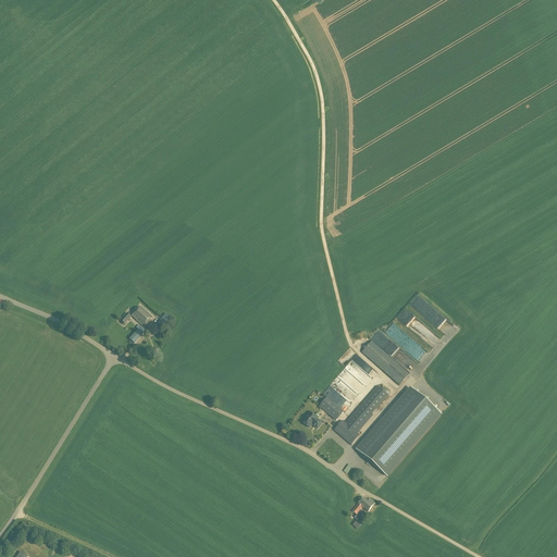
[(411,306),(432,322),(438,314),(418,297),(411,306)]
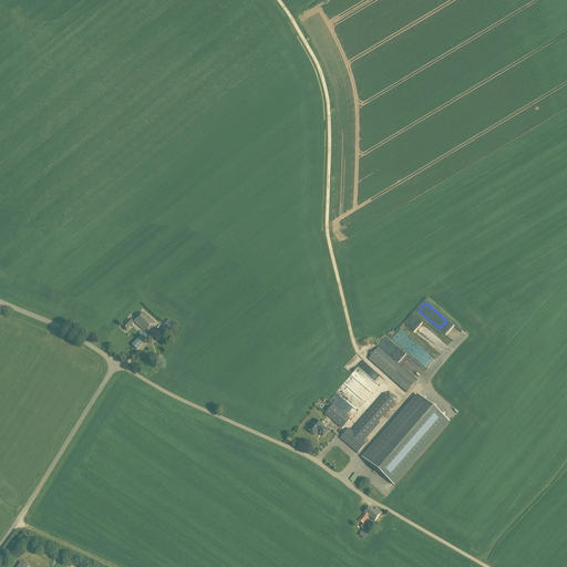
[(146,333),(155,323),(143,312),(134,322),(146,333)]
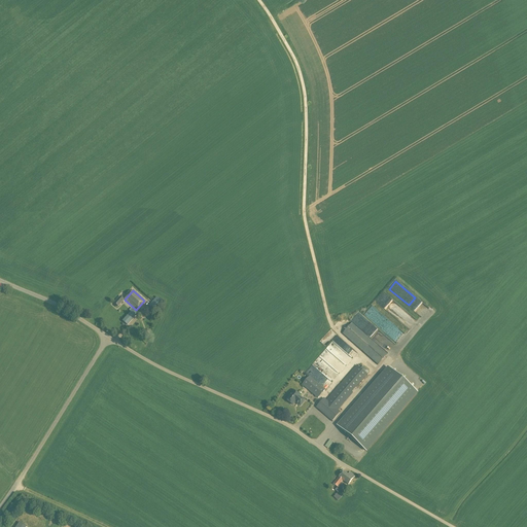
[(378,303),(397,317),(403,309),(383,294),(378,303)]
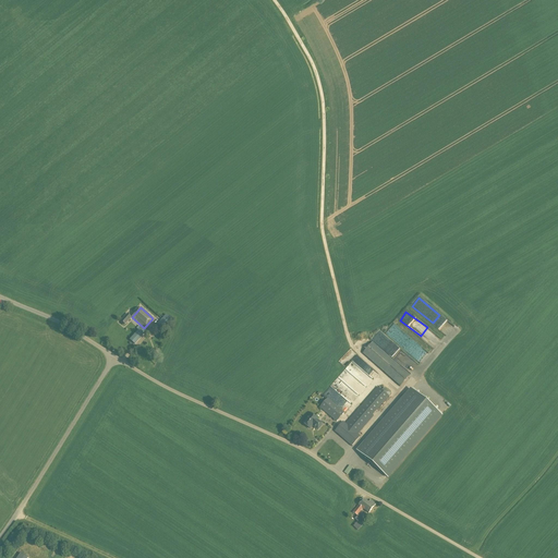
[(125,325),(132,318),(128,314),(121,322),(125,325)]
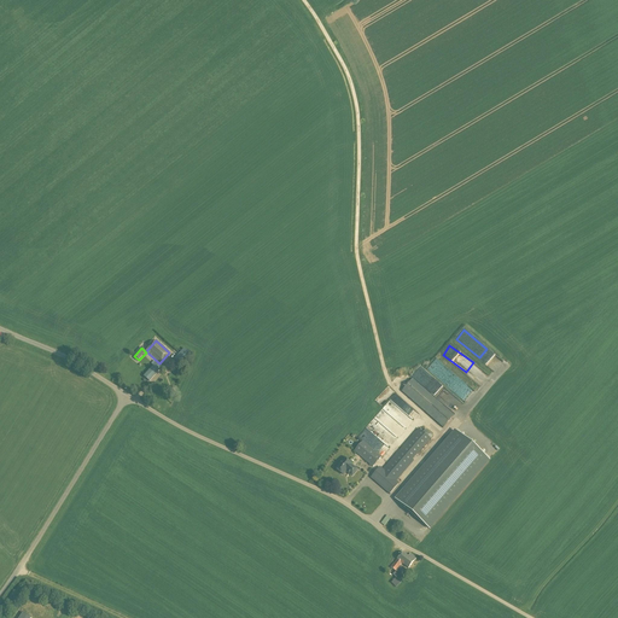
[(185,349),(175,360),(182,367),(192,356),(185,349)]
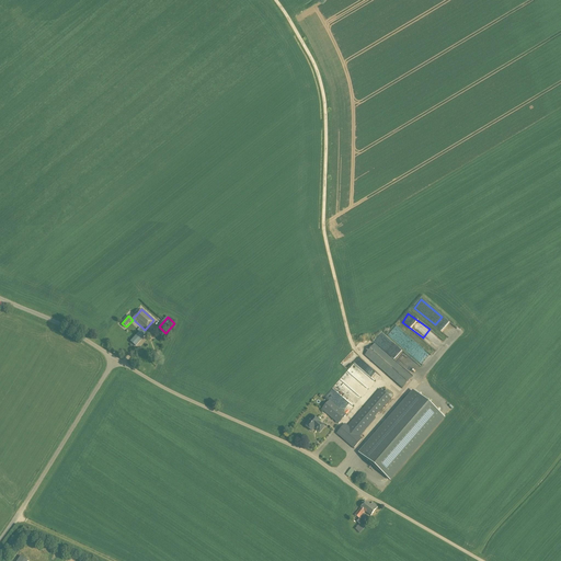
[(397,338),(395,340),(404,348),(412,339),(398,325),(391,333),(397,338)]
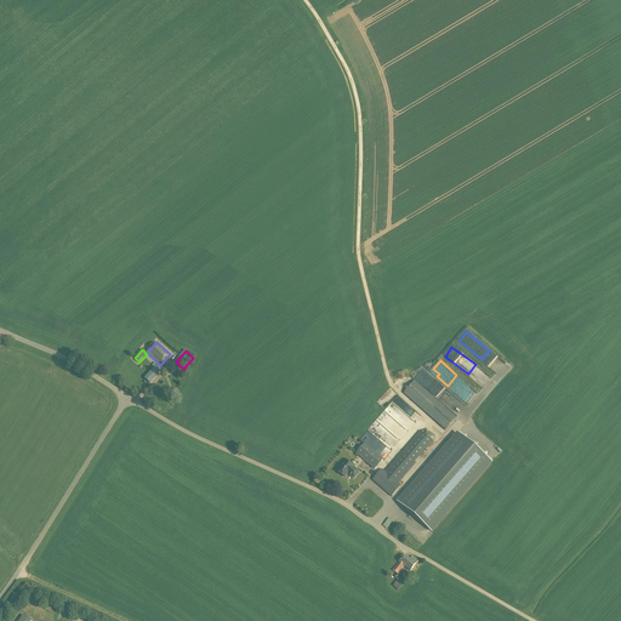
[(149,383),(163,369),(158,365),(146,380),(149,383)]
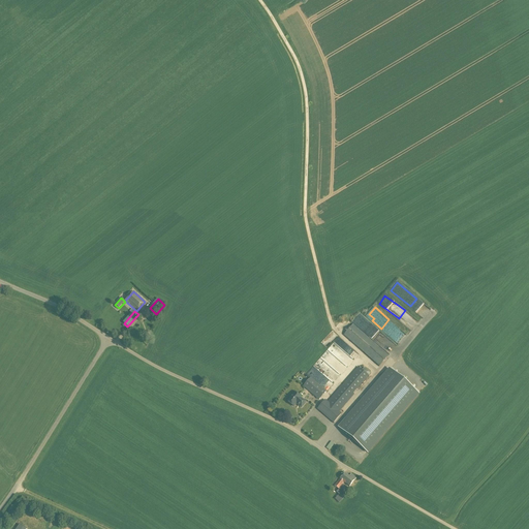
[(379,367),(389,355),(353,324),(343,335),(379,367)]
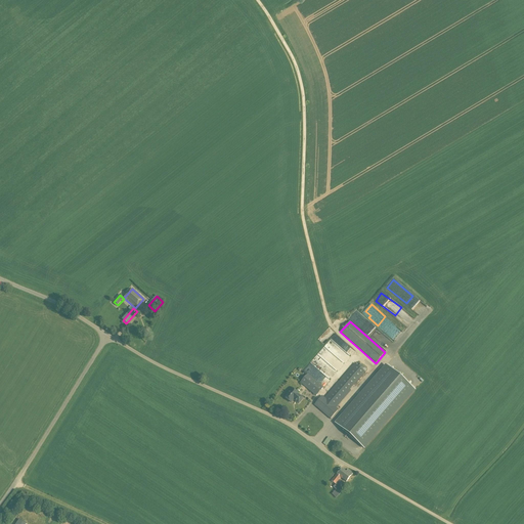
[(336,407),(365,374),(355,363),(324,398),(322,396),(314,405),(330,420),(338,410),(336,407)]
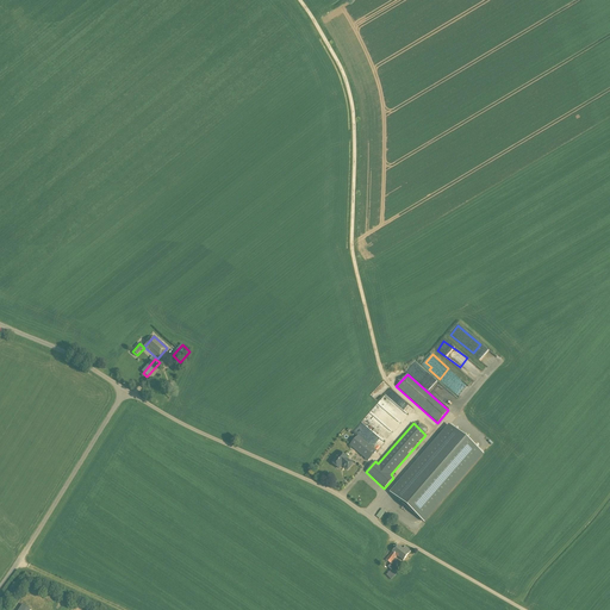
[(424,522),(483,454),(449,425),(391,493),(424,522)]
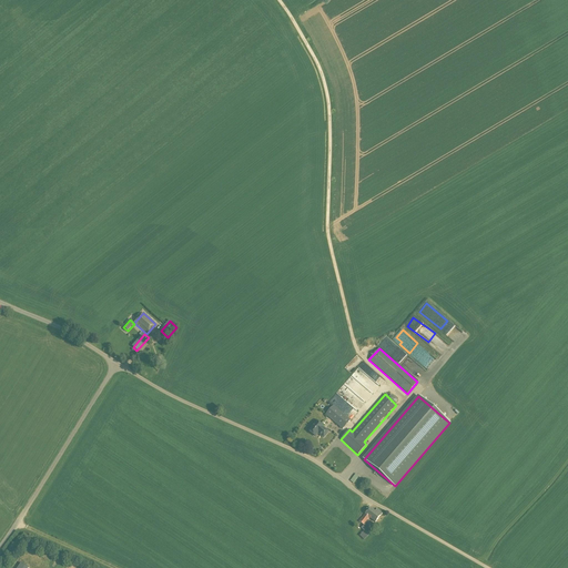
[(343,430),(351,421),(333,406),(325,415),(343,430)]
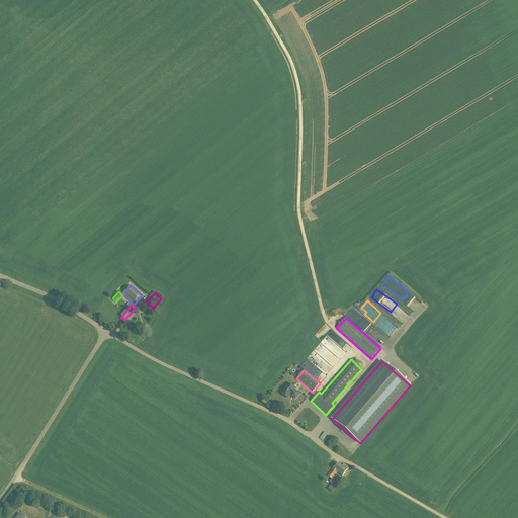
[(295,400),(299,395),(288,385),(281,394),(287,399),(290,396),(295,400)]
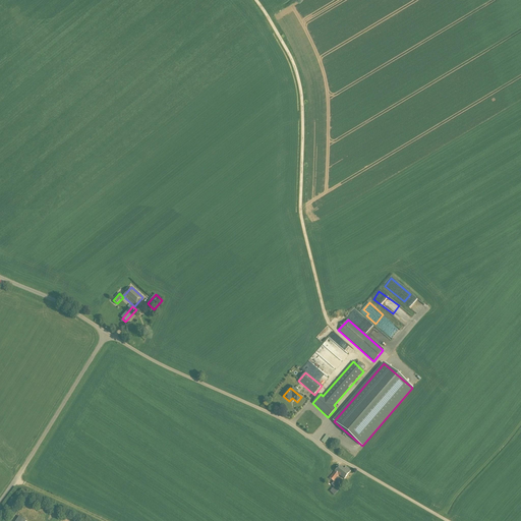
[(328,435),(323,441),(326,444),(331,438),(328,435)]
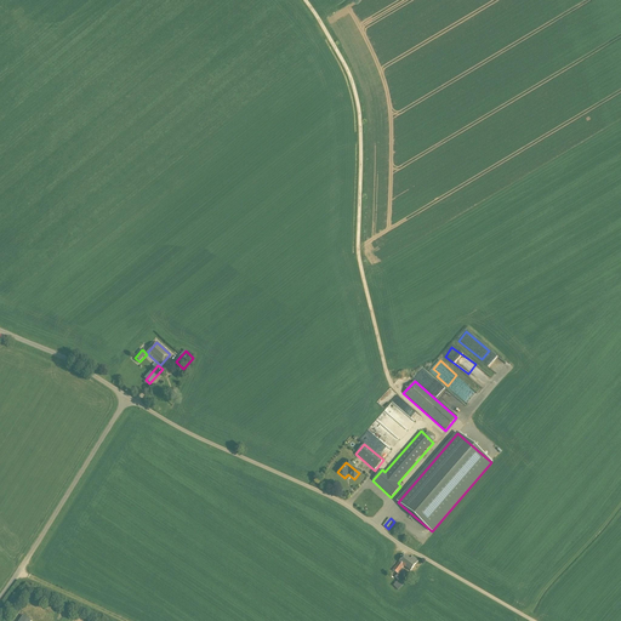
[(410,560),(404,556),(392,571),(398,575),(394,579),(398,581),(393,586),(398,591),(403,585),(404,586),(410,576),(402,570),(404,567),(410,571),(417,562),(412,557),(410,560)]
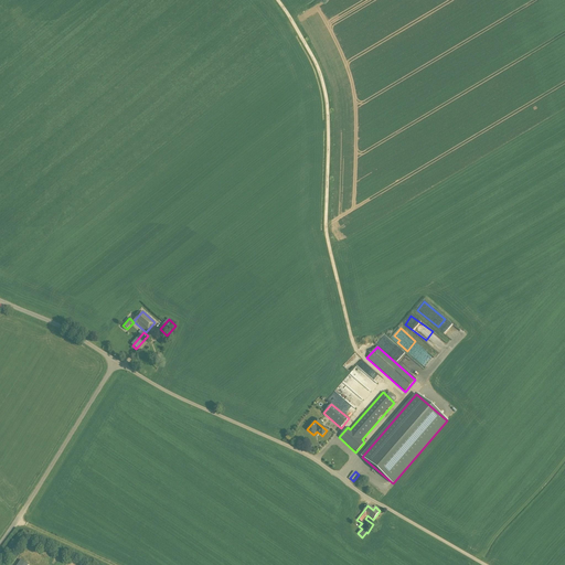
[(32,555),(35,546),(29,543),(24,552),(32,555)]
